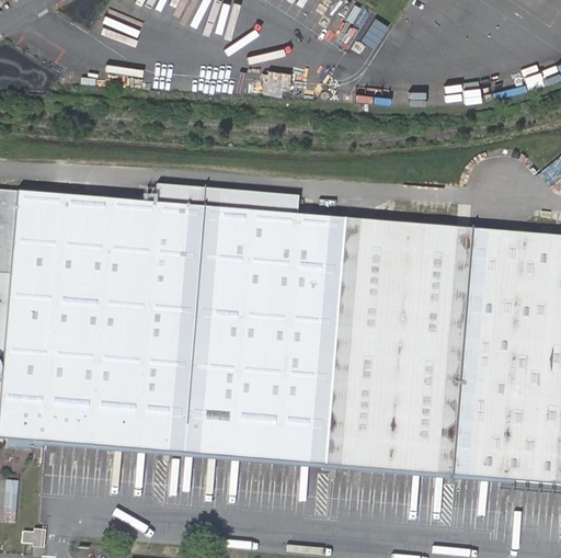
[(155,201),(296,213),(297,194),(156,183),(155,201)]
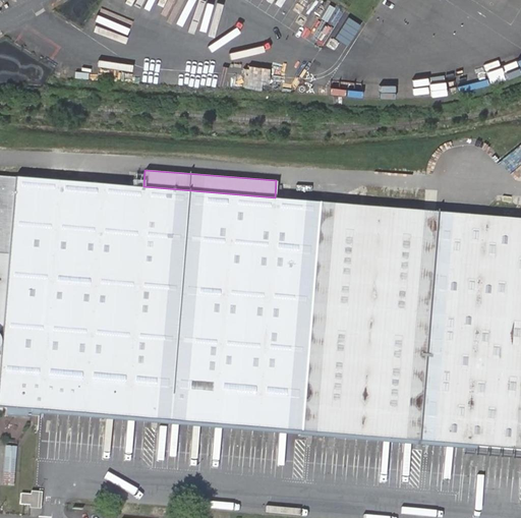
[(424,441),(440,210),(275,197),(143,186),(0,175),(0,329),(5,330),(3,353),(0,353),(0,401),(1,404),(424,441)]
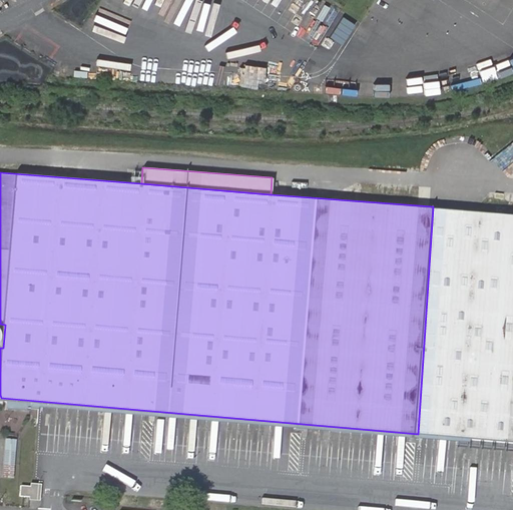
[(418,434),(512,440),(512,212),(433,206),(418,434)]
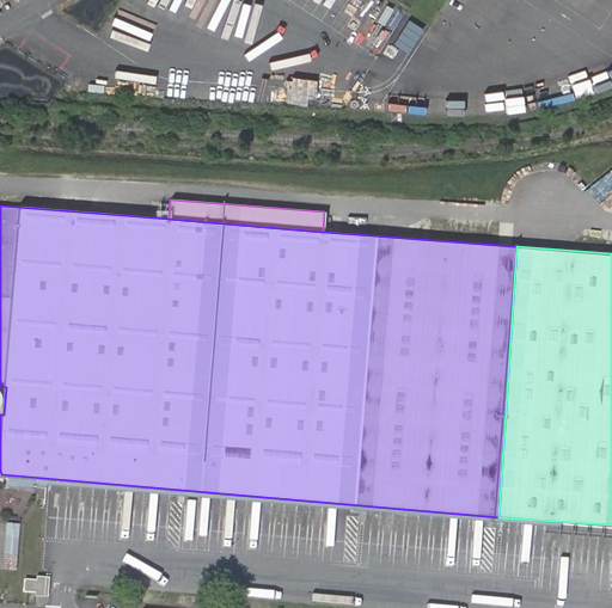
[(6,519),(2,565),(16,566),(19,520),(6,519)]
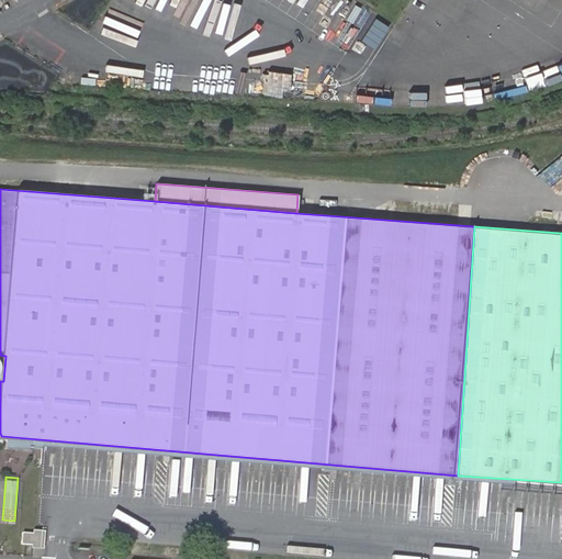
[(48,529),(36,528),(35,532),(24,530),(24,541),(35,541),(35,546),(47,547),(47,539),(48,529)]
